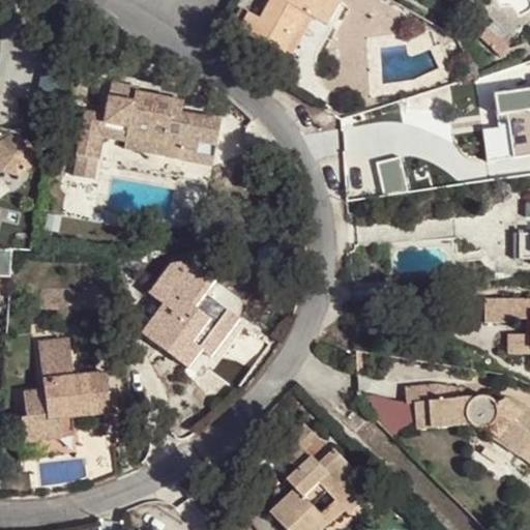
[(336,6),(340,1),(336,0),(268,0),(258,19),(246,12),(235,31),(281,58),(282,55),(296,31),(301,34),(321,46),(343,9),(336,6)]
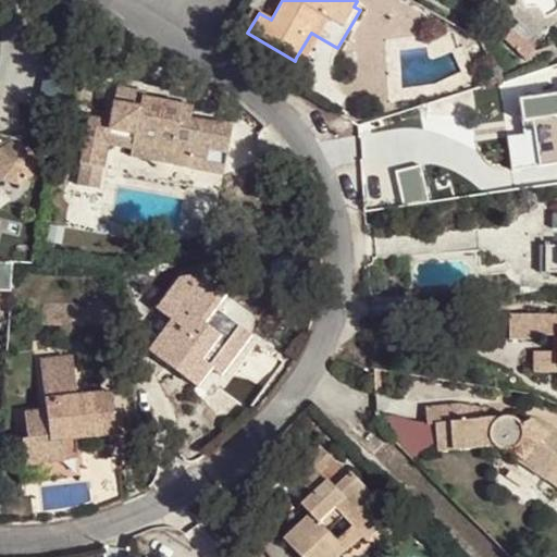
[(508,44),(518,33),(509,25),(499,36),(508,44)]
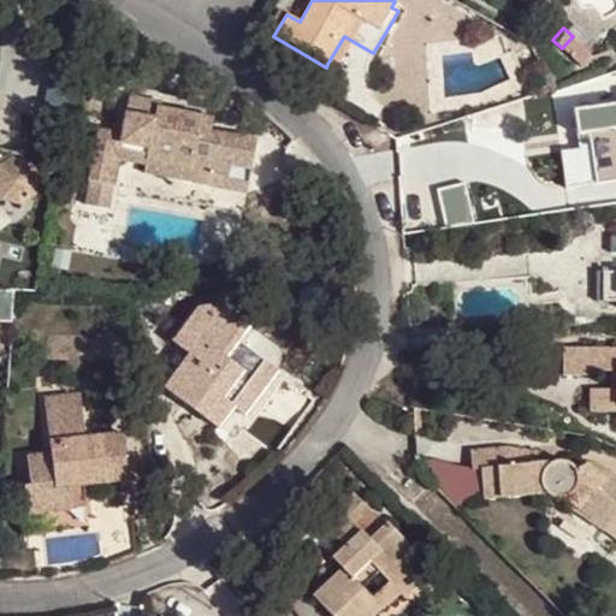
[(327,64),(333,67),(350,40),(344,36),(327,64)]
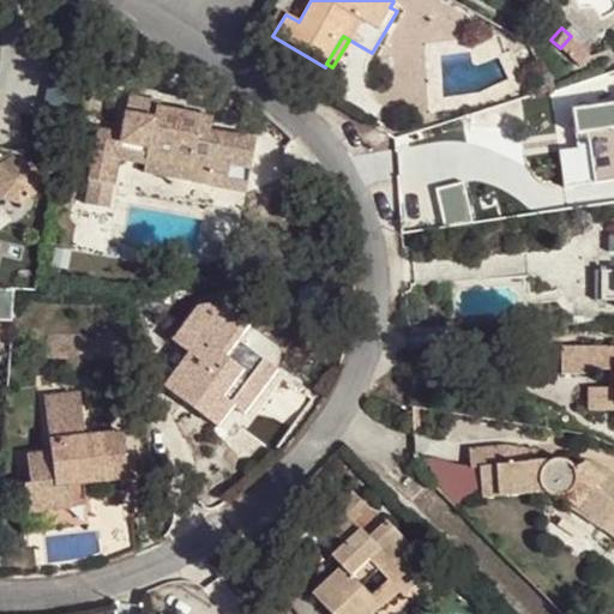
[(581,47),(571,36),(560,48),(570,58),(581,47)]
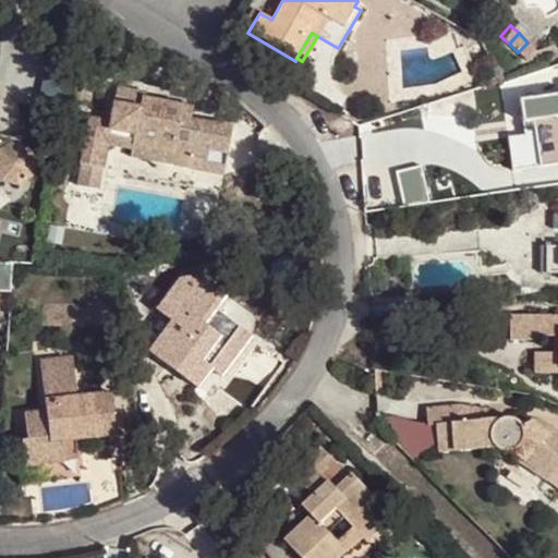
[(536,50),(528,43),(518,52),(526,61),(536,50)]
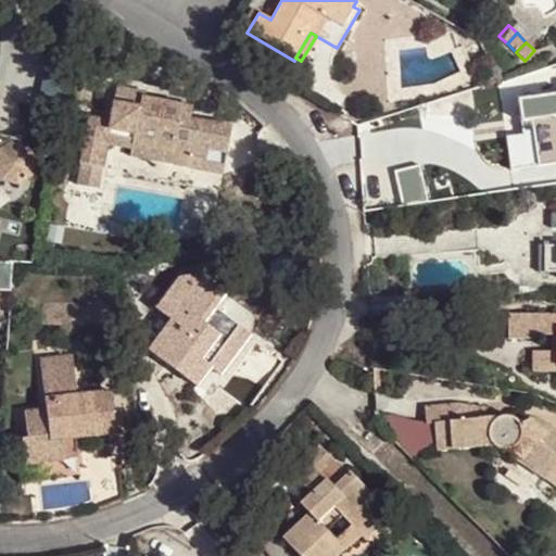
[(114,102),(139,106),(141,97),(143,86),(117,80),(114,102)]
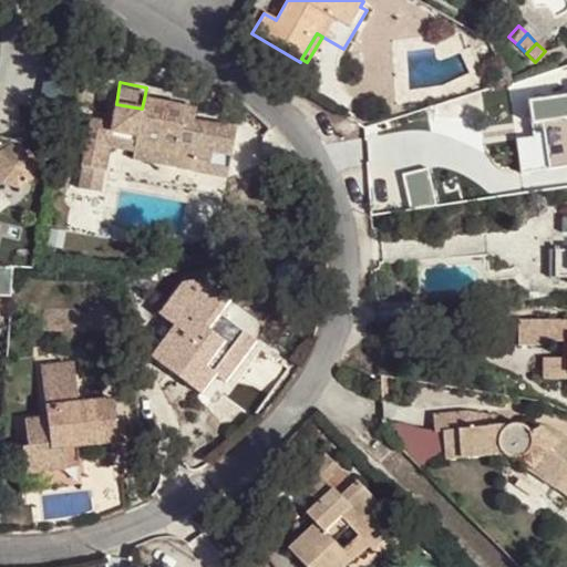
[(566,166),(566,94),(527,101),(529,115),(540,114),(546,113),(547,122),(542,123),(548,169),(566,166)]
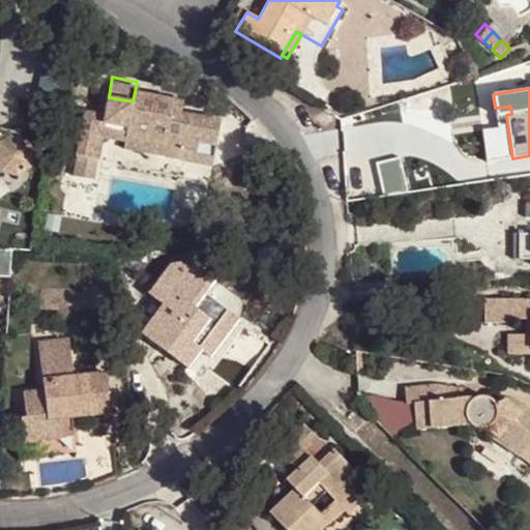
[(109,97),(105,115),(85,111),(76,156),(78,156),(74,176),(94,180),(97,159),(99,159),(104,138),(125,142),(126,138),(164,145),(162,156),(212,166),(221,120),(181,113),(183,100),(135,92),(133,101),(109,97)]
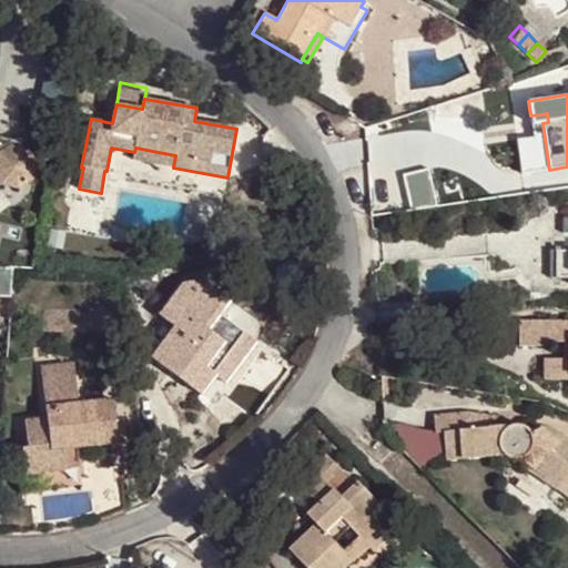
[(1,142),(0,142),(0,185),(2,184),(18,188),(31,180),(34,164),(27,151),(21,149),(22,142),(10,139),(1,142)]
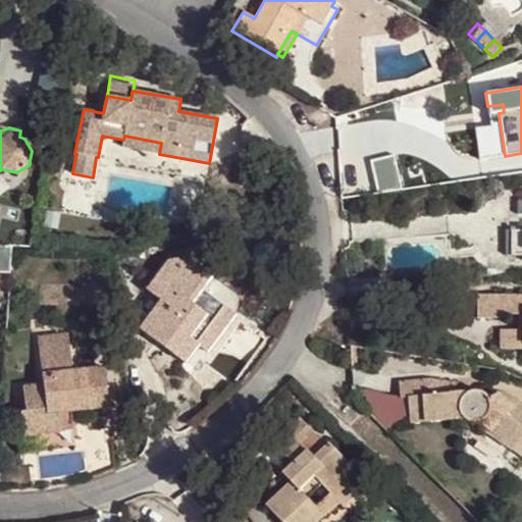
[(123,140),(121,147),(159,154),(161,143),(124,136),(123,140)]
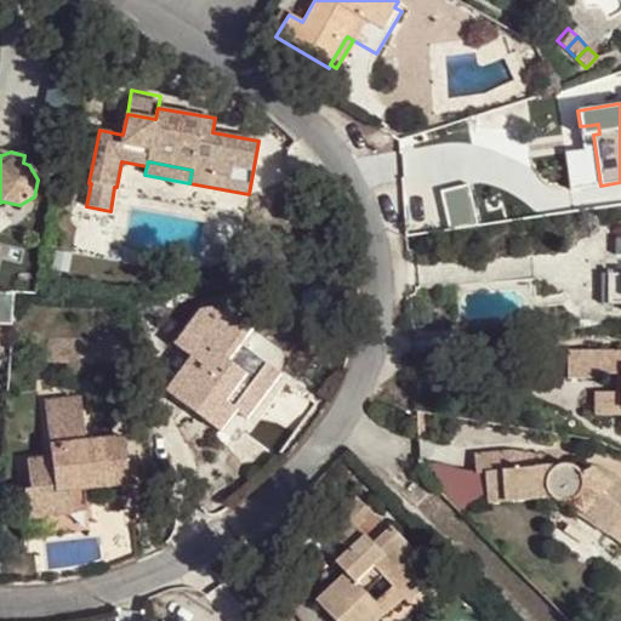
[(448,226),(479,223),(476,182),(444,184),(448,226)]
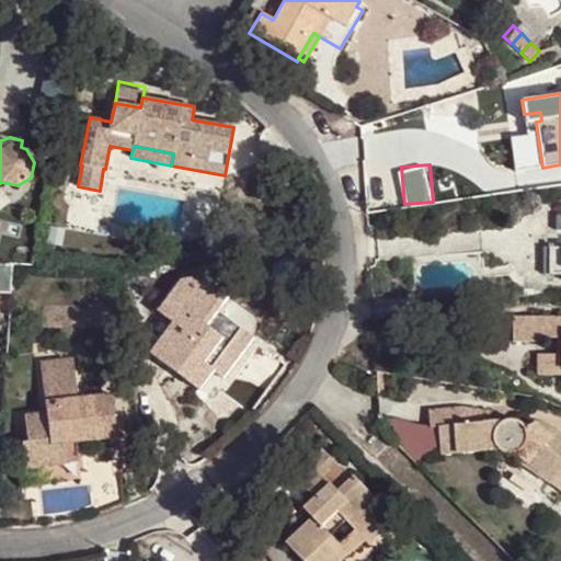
[(560,214),(557,215),(557,230),(560,230),(560,247),(542,247),(544,273),(560,273),(560,214)]
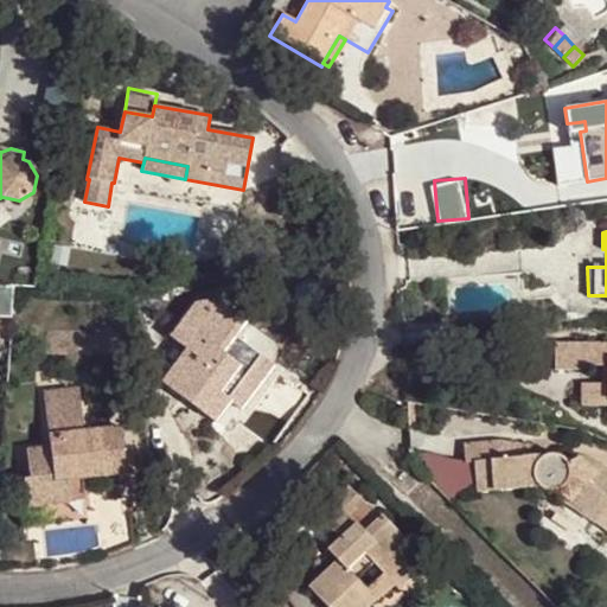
[(164,383),(215,421),(230,401),(228,398),(261,355),(236,334),(247,320),(224,302),(219,308),(211,302),(197,306),(173,338),(190,350),(164,383)]
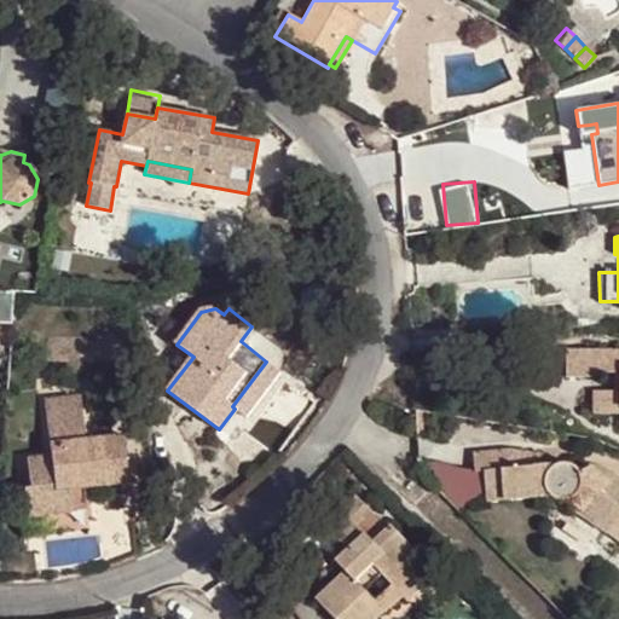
[(618,412),(618,350),(566,350),(566,376),(597,376),(597,371),(614,371),(618,371),(618,391),(614,391),(595,391),(595,414),(618,412)]
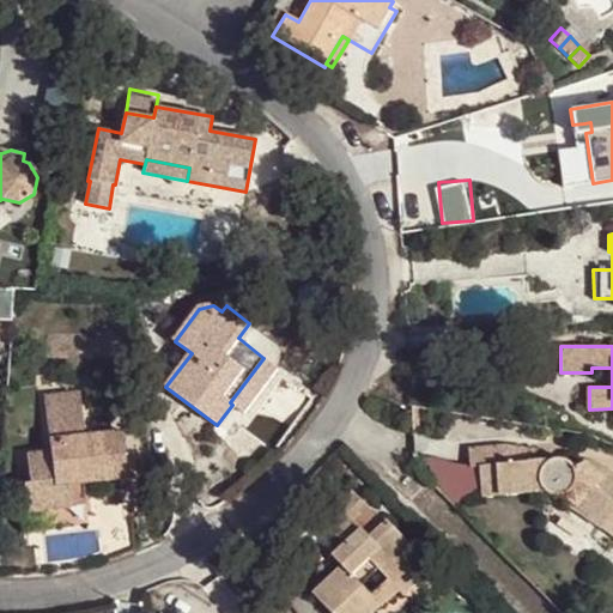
[(230,402),(232,405),(241,411),(274,365),(263,358),(230,402)]
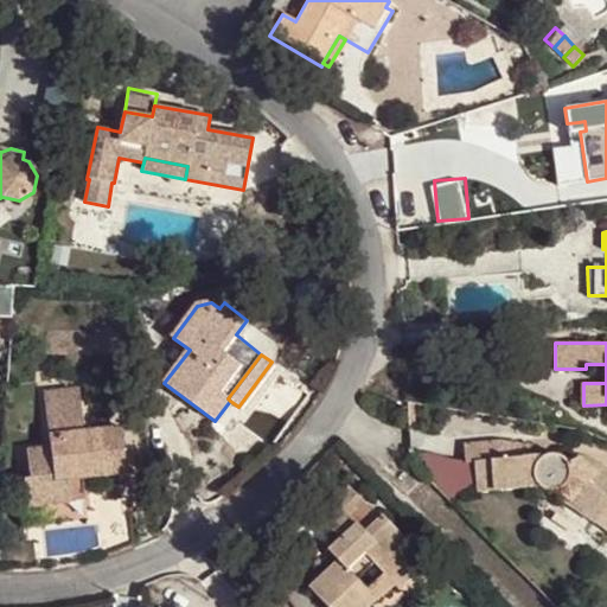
[(68,479),(83,477),(126,472),(121,427),(84,432),(78,388),(43,391),(50,448),(26,452),(30,478),(24,479),(27,506),(70,502),(68,479)]
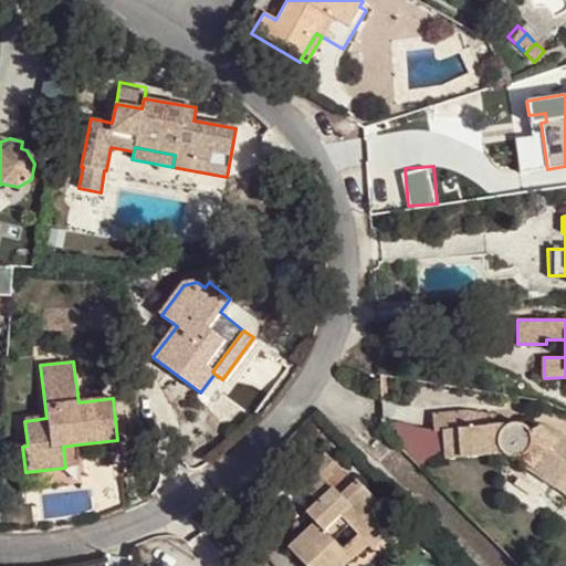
[(441,431),(443,459),(503,453),(507,456),(513,457),(519,457),(521,467),(553,489),(554,486),(565,469),(565,436),(553,427),(540,423),(530,431),(524,426),(519,423),(511,422),(504,425),(496,416),(465,409),(431,412),(433,431),(441,431)]
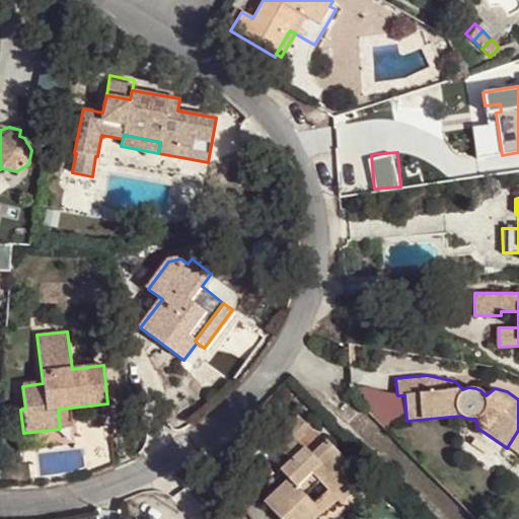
[(71,408),(58,410),(60,429),(73,427),(71,408)]
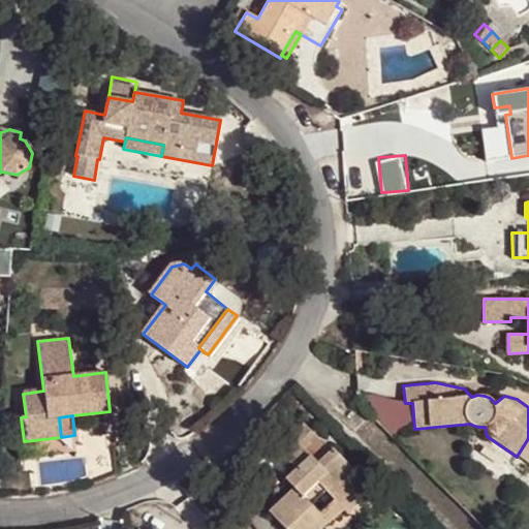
[(304,450),(318,437),(305,424),(278,449),(297,468),(307,479),(298,490),(294,487),(270,510),(286,528),(318,528),(329,520),(320,511),(304,494),(317,481),(330,495),(353,471),(333,449),(317,464),(304,450)]
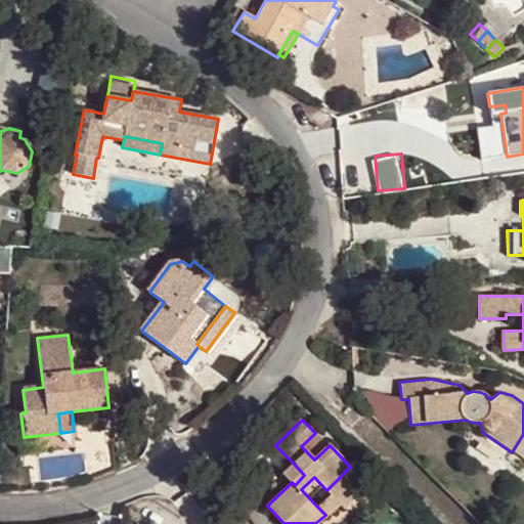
[(523,434),(513,450),(523,459),(523,434)]
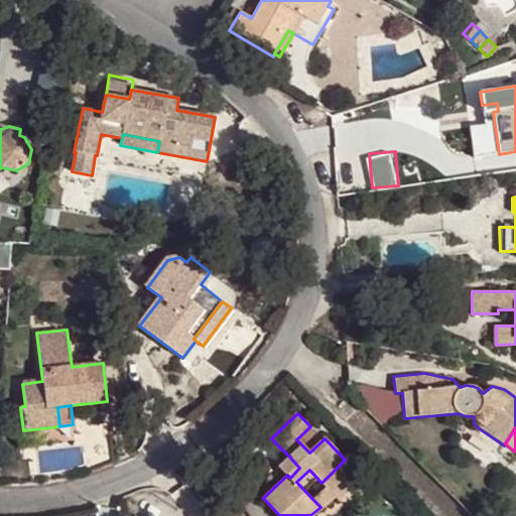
[(290,478),(299,468),(289,457),(279,467),(287,475),(290,478)]
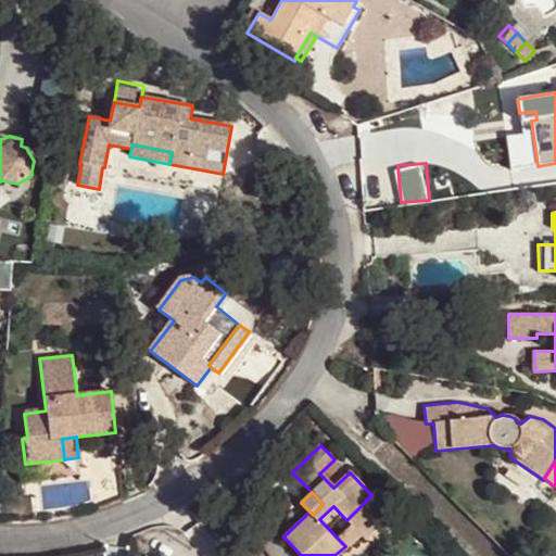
[(365,540),(390,515),(371,495),(346,520),(351,525),(359,533),(365,540)]
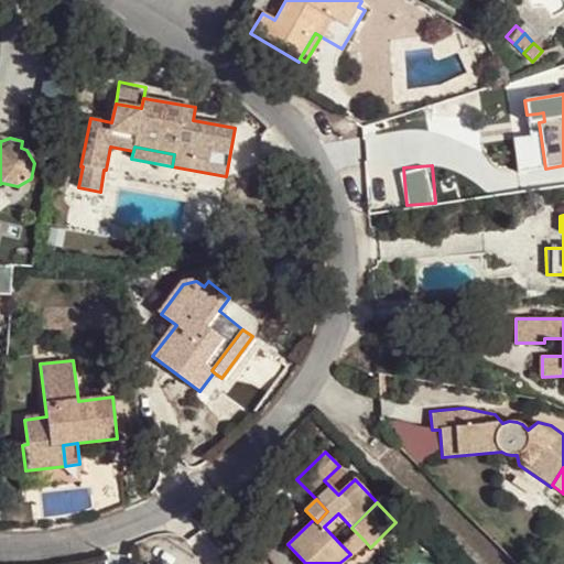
[(356,532),(342,545),(350,554),(365,541),(356,532)]
